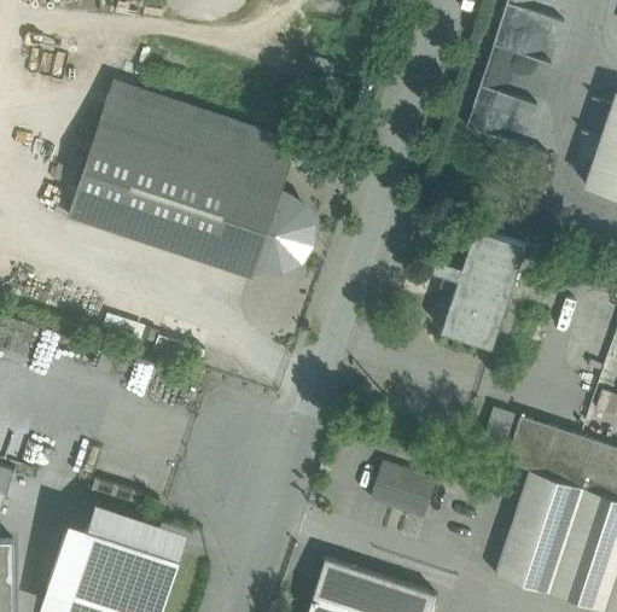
[(569,0),(507,0),(487,70),(542,87),(569,0)]
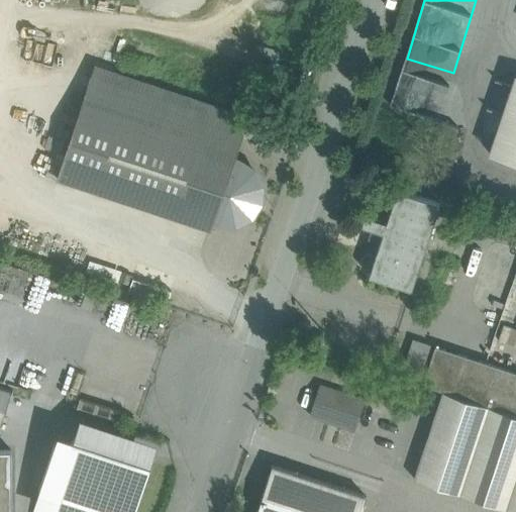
[(246,122),(94,71),(57,183),(84,192),(122,204),(162,217),(197,229),(210,233),(213,225),(233,164),(241,139),(246,122)]
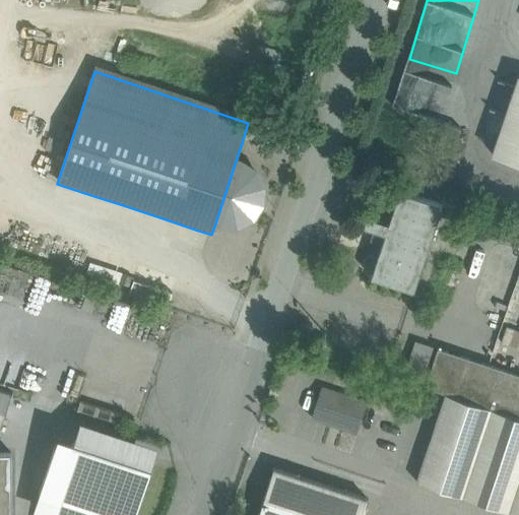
[(518,80),(493,159),(518,167),(518,80)]
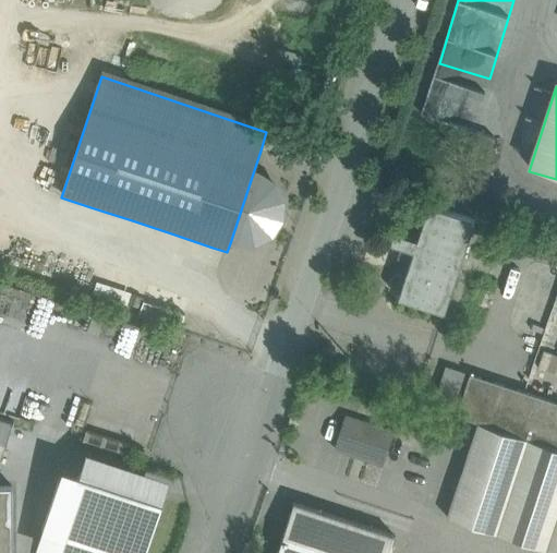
[(273,189),(257,179),(252,177),(230,243),(235,245),(254,247),(269,238),(280,224),(281,205),(273,189)]
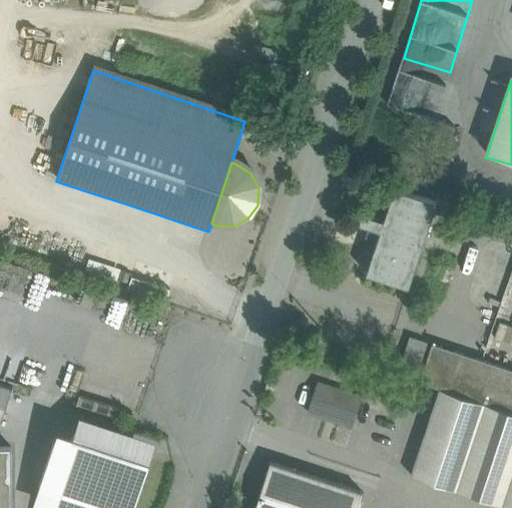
[(407,291),(435,205),(393,191),(382,223),(361,216),(357,227),(379,234),(365,277),(407,291)]
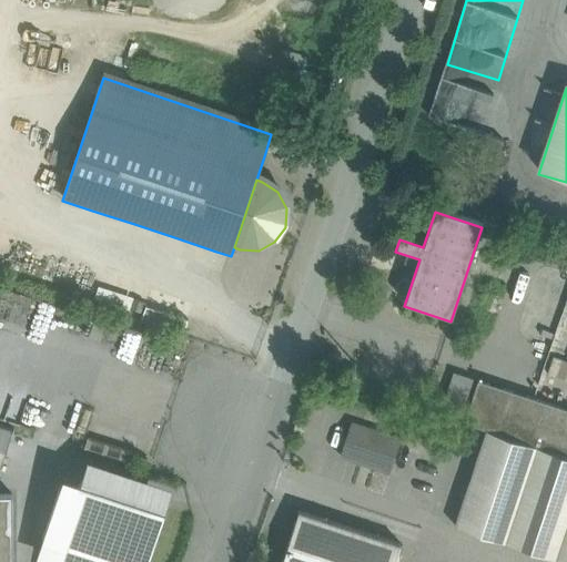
[(566,369),(553,367),(550,379),(566,382),(566,369)]
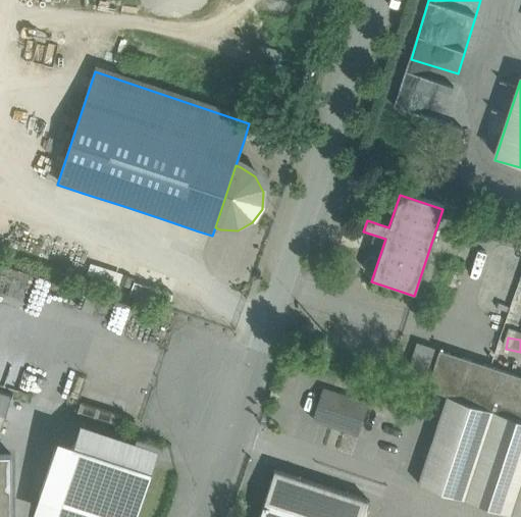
[(520,380),(438,354),(425,393),(447,400),(520,423),(520,380)]
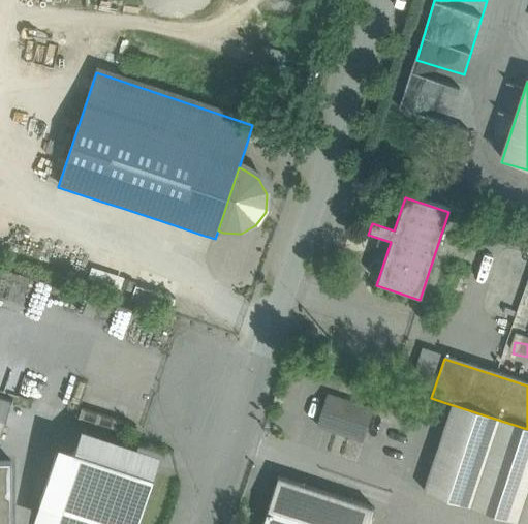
[(0,439),(11,403),(0,398),(0,439)]
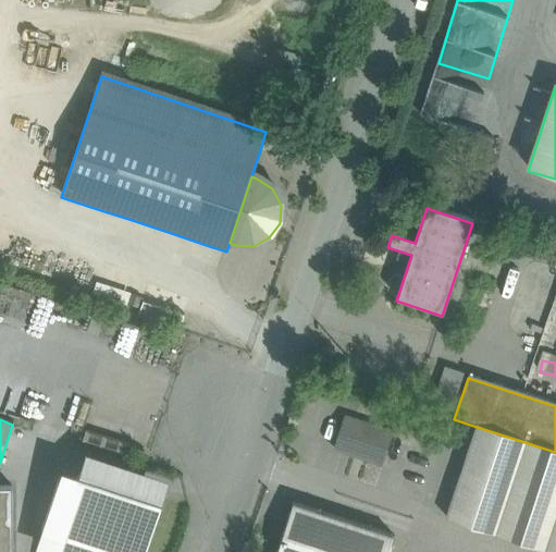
[(392,437),(344,420),(333,453),(381,468),(392,437)]
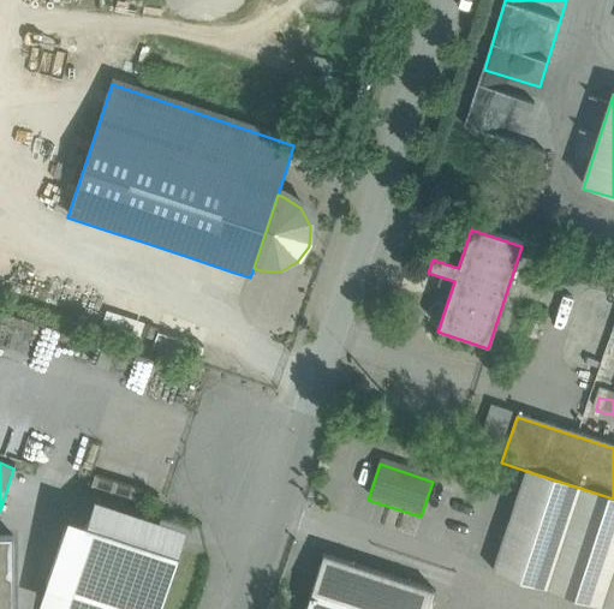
[(613,608),(613,499),(526,471),(492,579),(583,608),(613,608)]
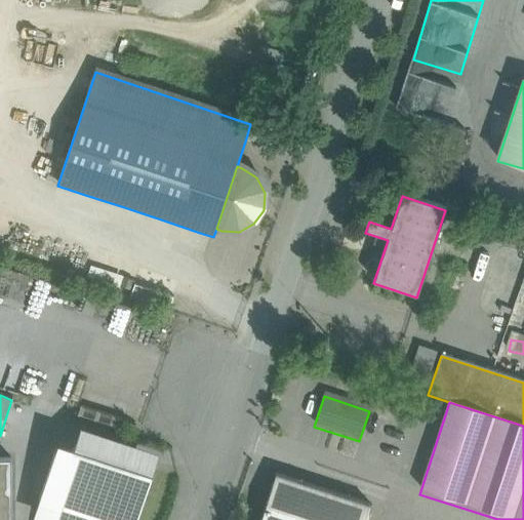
[(152,475),(73,449),(70,460),(54,454),(39,503),(54,508),(49,519),(137,519),(147,491),(152,475)]
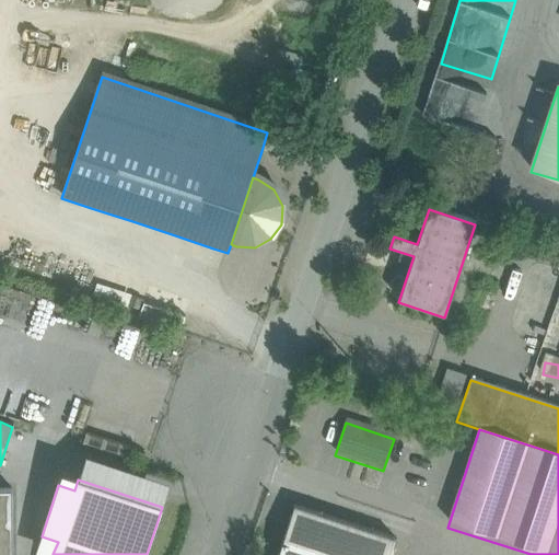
[(11,554),(11,494),(0,493),(0,554),(11,554)]
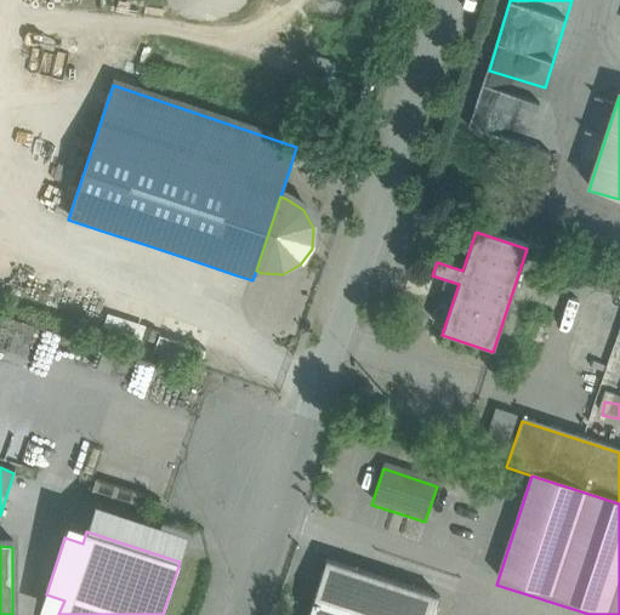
[(324,569),(310,614),(434,614),(438,605),(324,569)]
